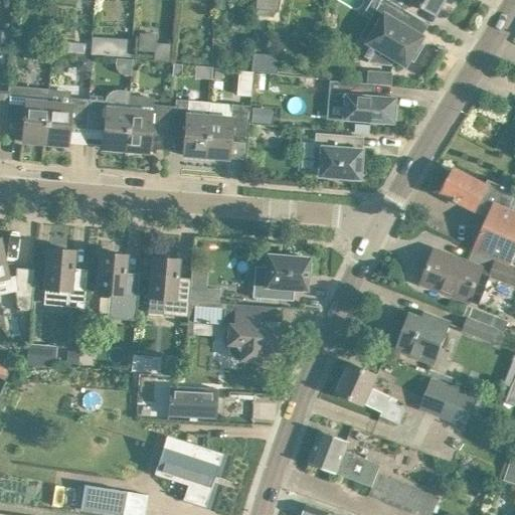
[(254,0),(254,10),(277,11),(279,0),(254,0)]
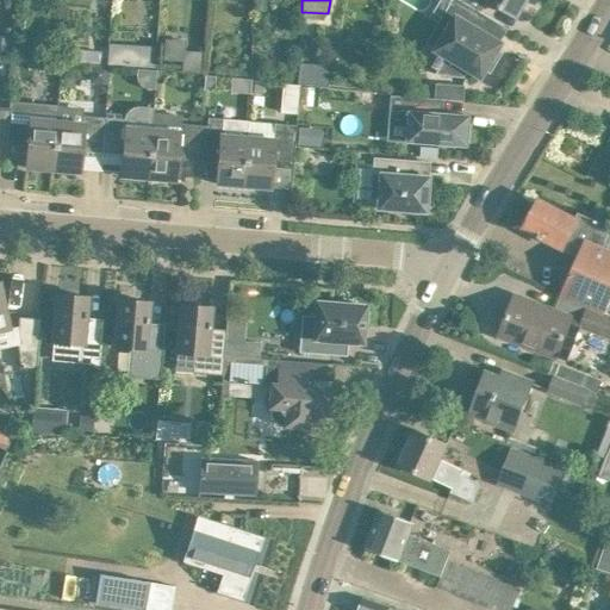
[(444,58),(436,74),(465,78),(470,69),(481,76),(486,69),(490,72),(500,54),(497,51),(500,43),(489,36),(497,22),(480,12),(462,0),(452,0),(446,12),(454,17),(434,51),(444,58)]
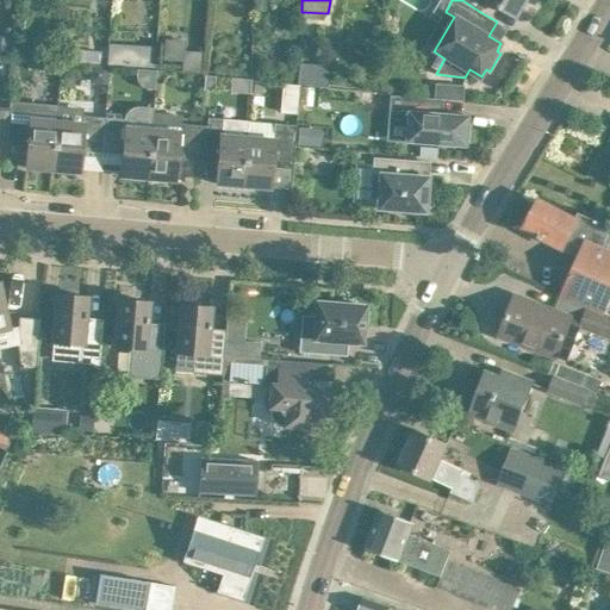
[(462,0),(480,12),(487,0),(517,17),(527,0),(462,0)]
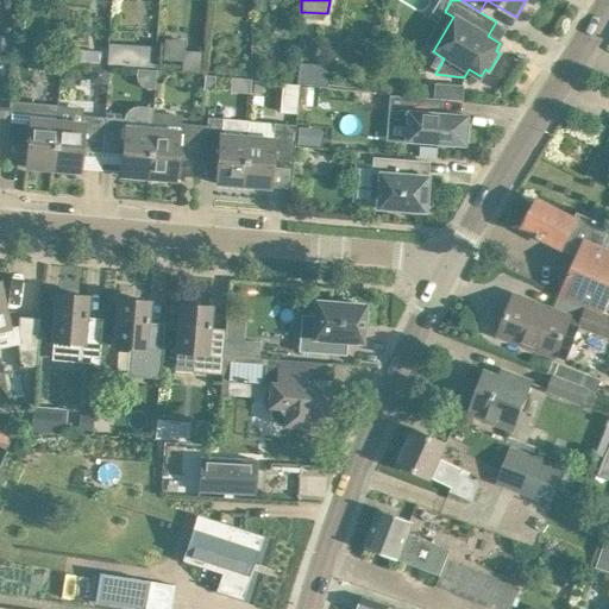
[(10,38),(0,37),(0,52),(8,55),(10,38)]
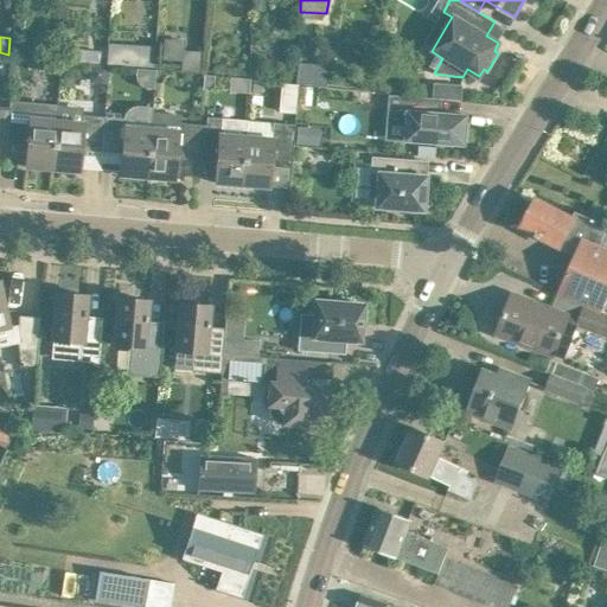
[(108,64),(116,64),(117,44),(109,44),(108,64)]
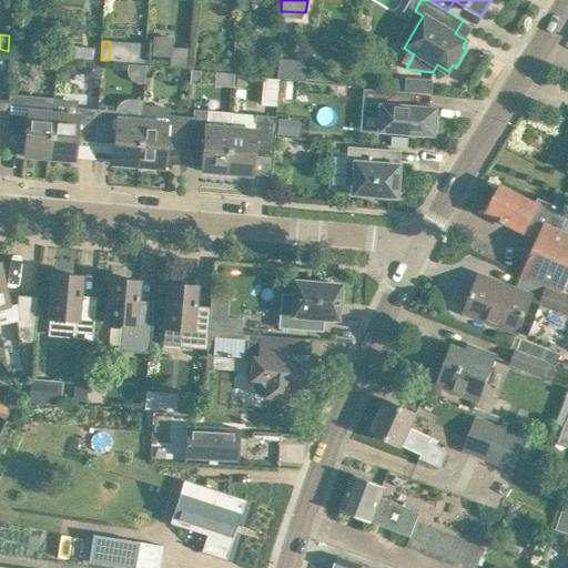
[(110,41),(109,60),(117,61),(118,42),(110,41)]
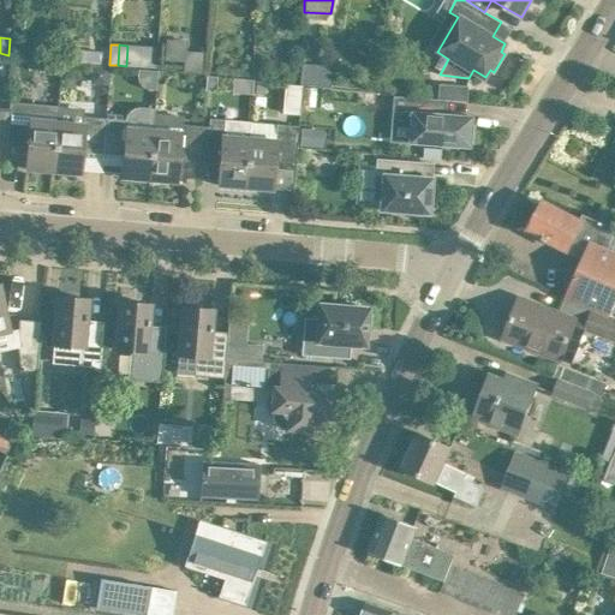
[(64,49),(63,63),(77,63),(78,51),(64,49)]
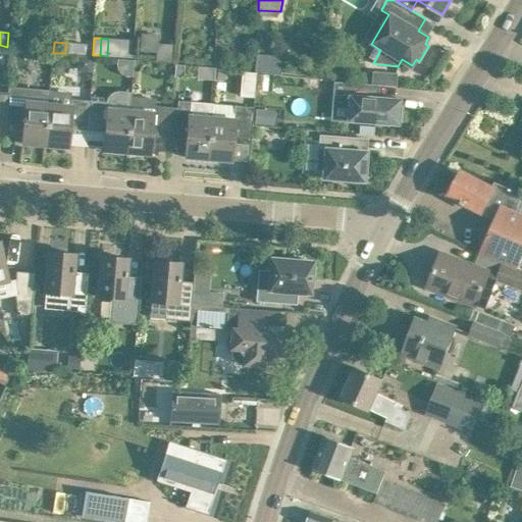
[(73,43),(72,54),(79,54),(85,55),(86,44),(73,43)]
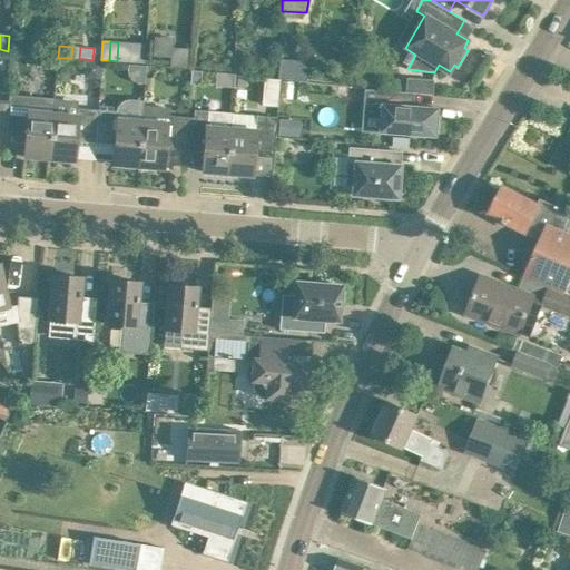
[(189,51),(175,50),(174,68),(188,69),(189,51)]
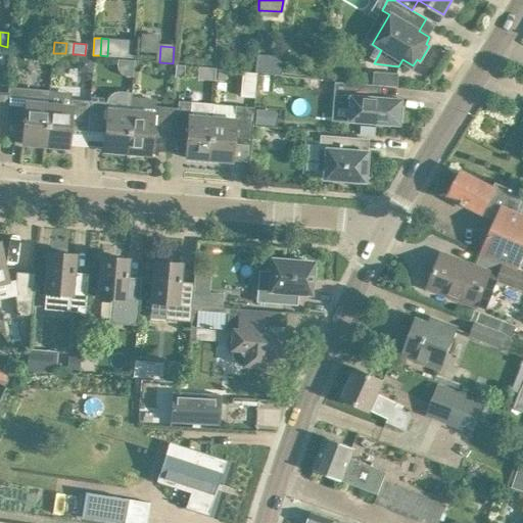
[(78,67),(92,68),(93,56),(85,55),(79,54),(78,67)]
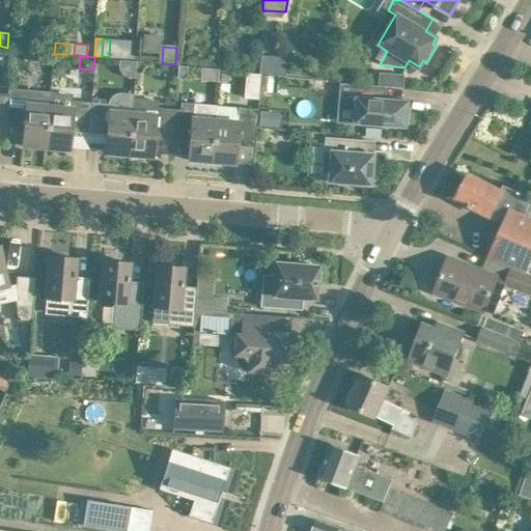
[(281,57),(261,56),(259,74),(285,76),(286,64),(281,57)]
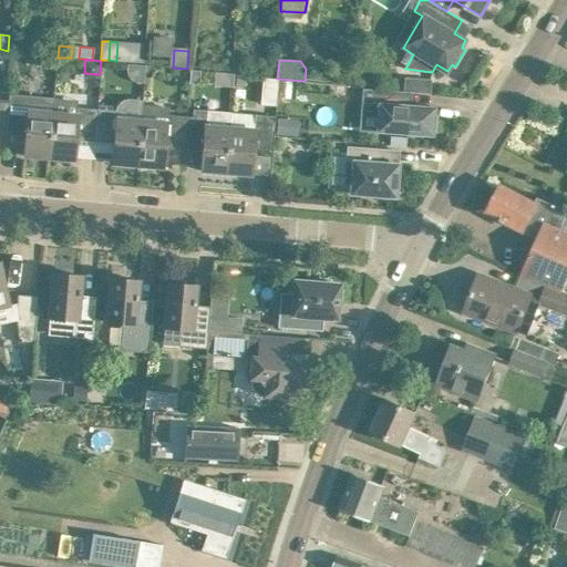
[(189,70),(188,83),(198,84),(199,71),(189,70)]
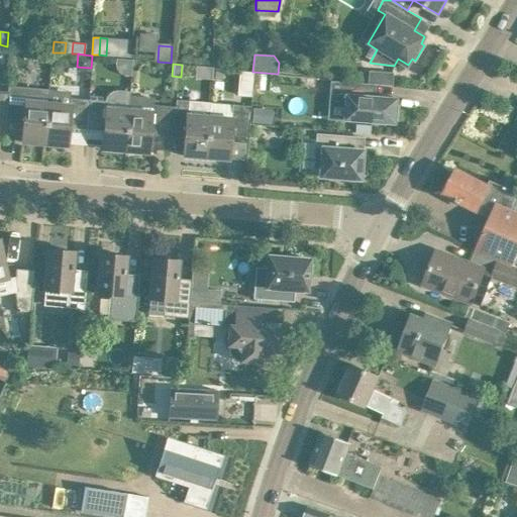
[(393,84),(393,70),(368,69),(368,83),(393,84)]
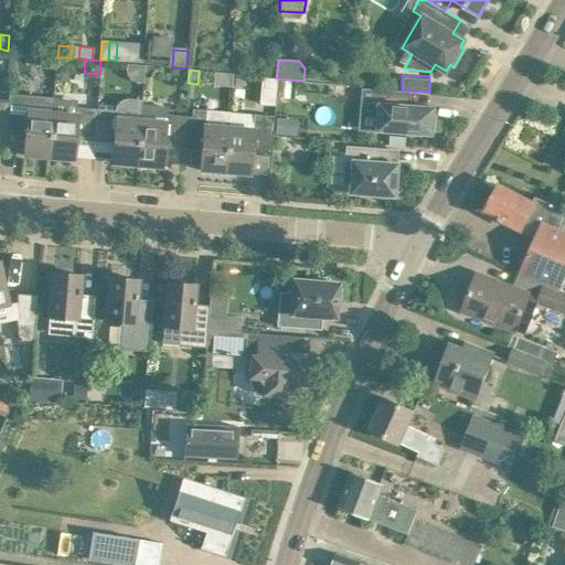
[(434,135),(435,107),(409,105),(411,92),(364,88),(362,113),(380,114),(379,130),(434,135)]
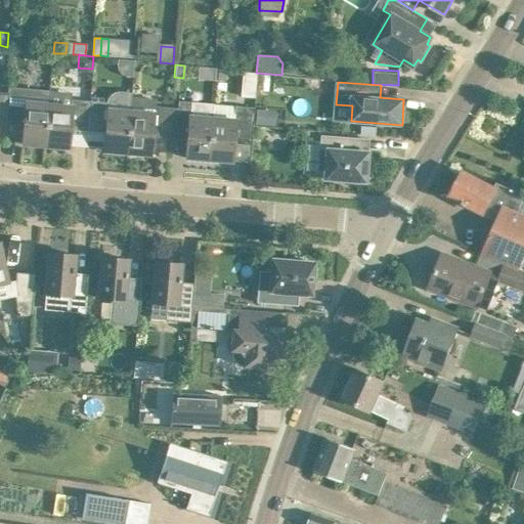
[(8,94),(6,119),(24,120),(22,144),(45,145),(48,105),(47,105),(49,90),(8,86),(8,94)]
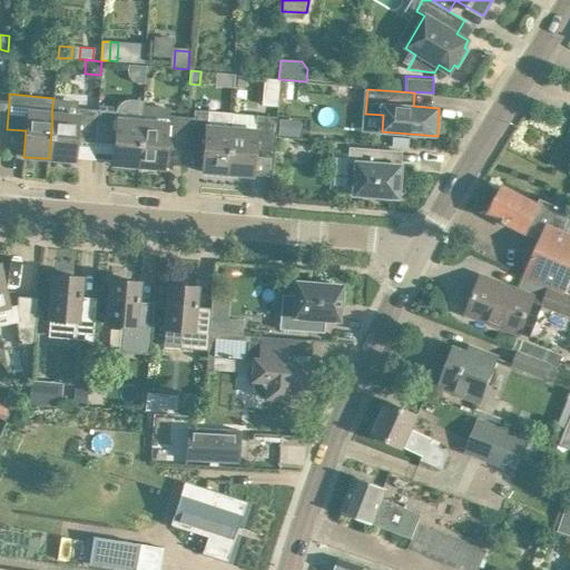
[(97,110),(96,137),(115,138),(112,164),(138,166),(141,121),(143,106),(144,99),(129,98),(125,99),(119,102),(117,105),(116,111),(97,110)]
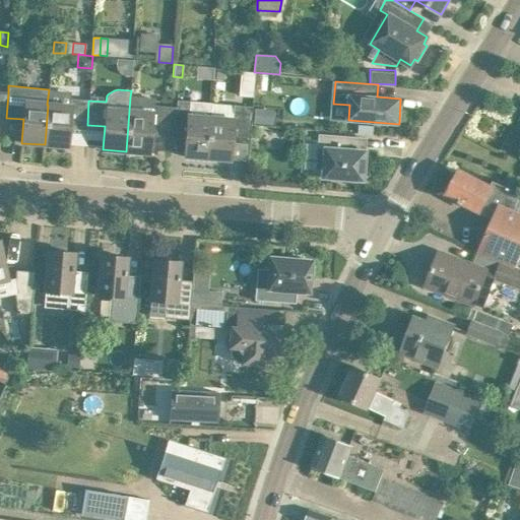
[(168,131),(170,107),(153,106),(154,98),(130,96),(129,111),(126,151),(148,153),(150,130),(168,131)]
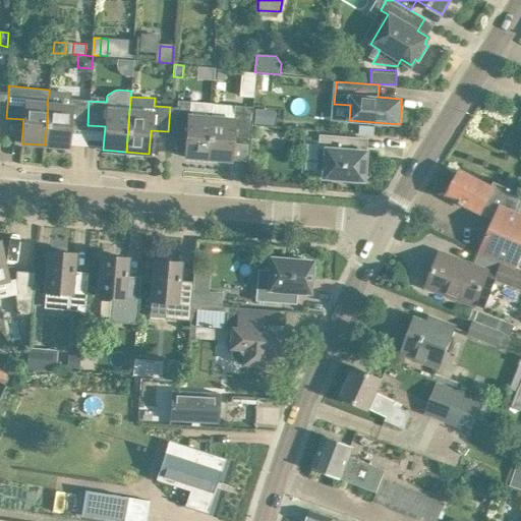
[(48,105),(45,145),(67,147),(69,123),(88,125),(89,101),(70,99),(69,106),(48,105)]
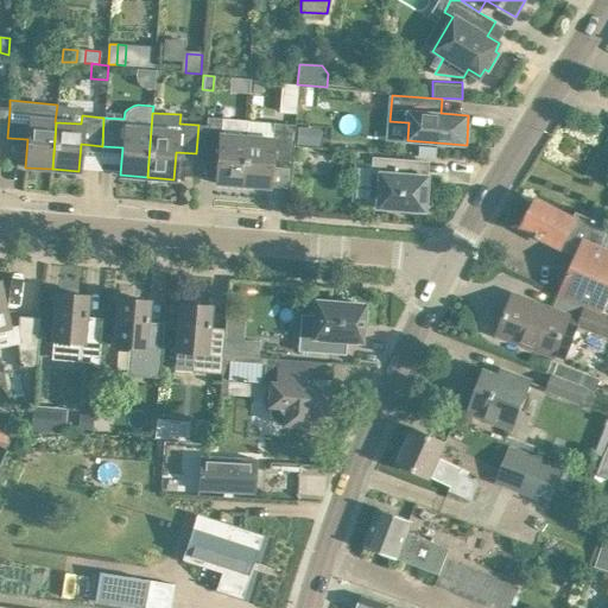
[(241,185),(246,138),(247,121),(222,119),(222,118),(207,116),(207,126),(198,125),(196,153),(217,156),(215,183),(241,185)]
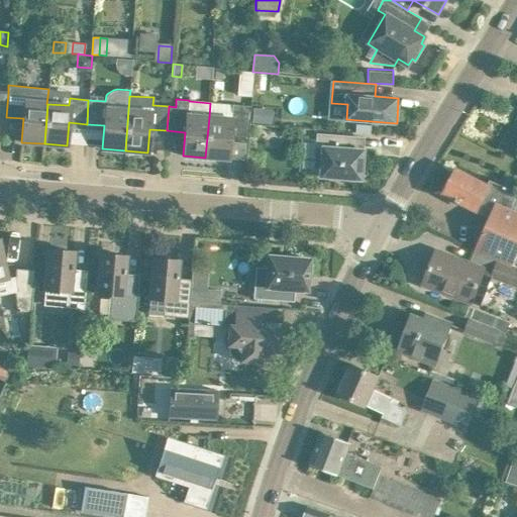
[(209,117),(205,158),(228,160),(230,136),(244,137),(246,106),(231,105),(230,119),(209,117)]
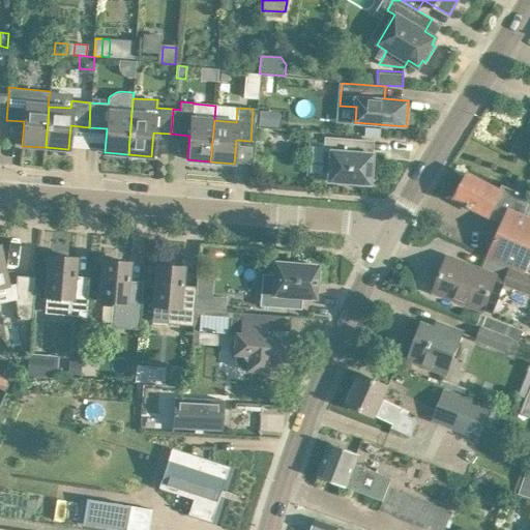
[(259,111),(258,126),(277,127),(278,112),(259,111)]
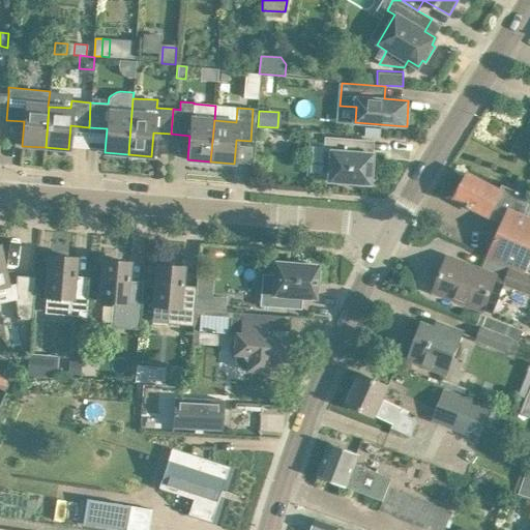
[(365,128),(365,136),(380,137),(381,129),(365,128)]
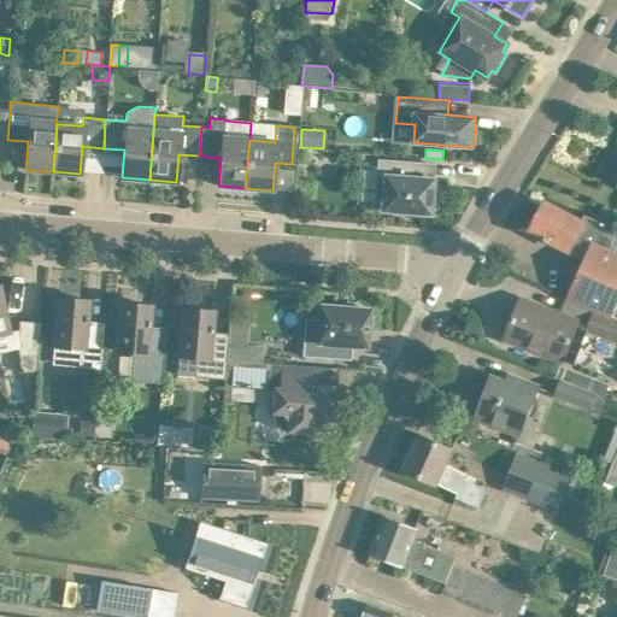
[(440,210),(441,186),(435,186),(436,180),(425,178),(427,163),(378,159),(375,206),(385,207),(385,211),(433,215),(434,209),(440,210)]
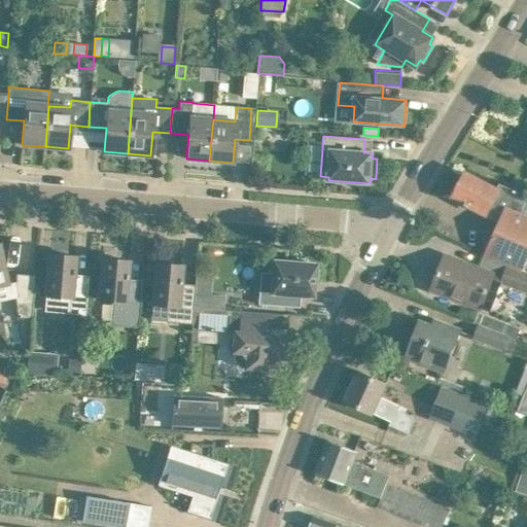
[(484,254),(508,265),(523,271),(526,259),(526,208),(523,207),(526,199),(498,183),(496,188),(466,173),(453,198),(465,204),(464,205),(468,207),(469,206),(498,220),(484,254)]
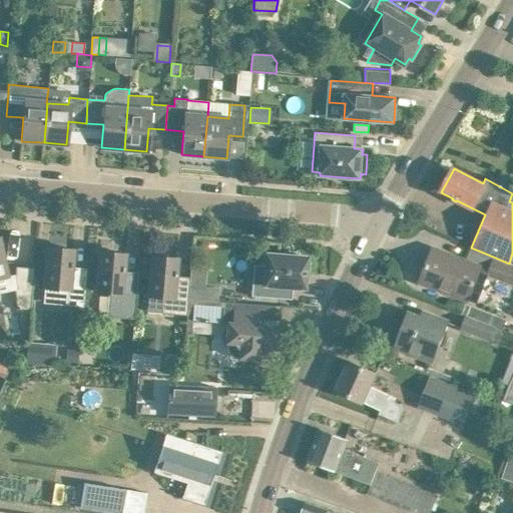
[(0,292),(16,289),(18,307),(30,308),(33,269),(16,267),(15,275),(6,277),(0,246),(0,292)]
